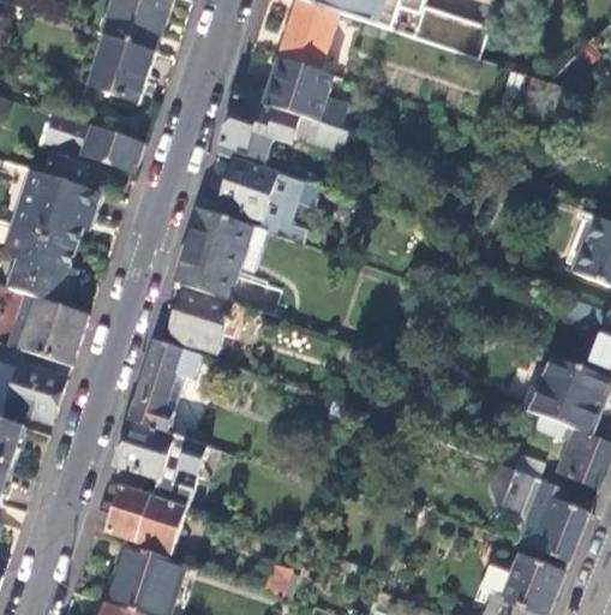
[(169,0),(112,0),(100,36),(106,39),(151,53),(169,0)]
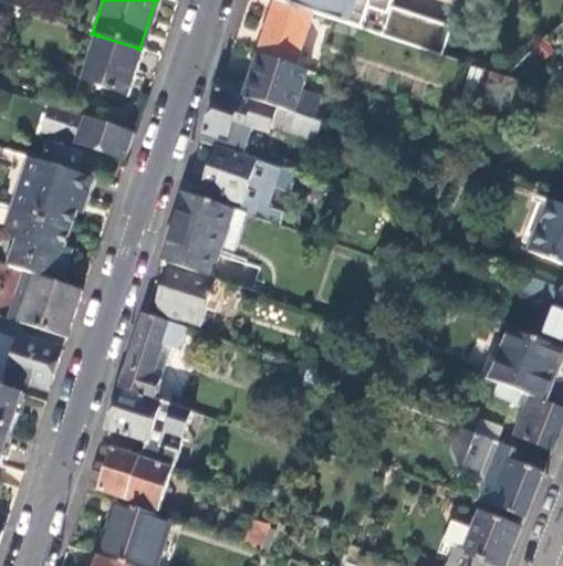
[(311,12),(273,0),(257,53),(292,65),(311,12)]
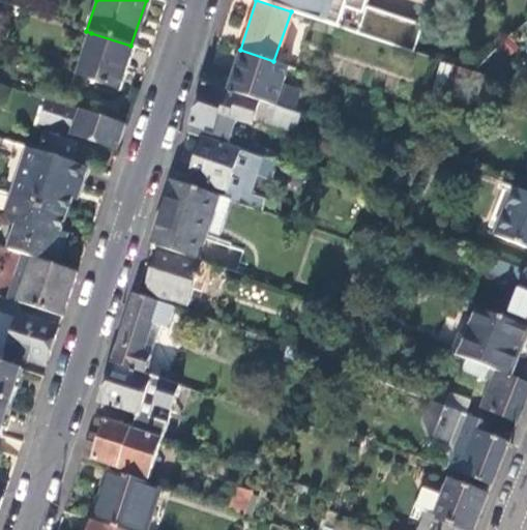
[(256,0),(291,11),(409,52),(418,26),(361,7),(363,0),(256,0)]
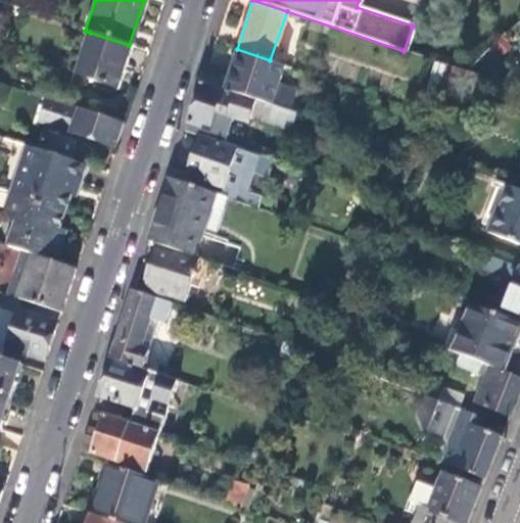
[(115,89),(129,45),(90,33),(76,77),(115,89)]
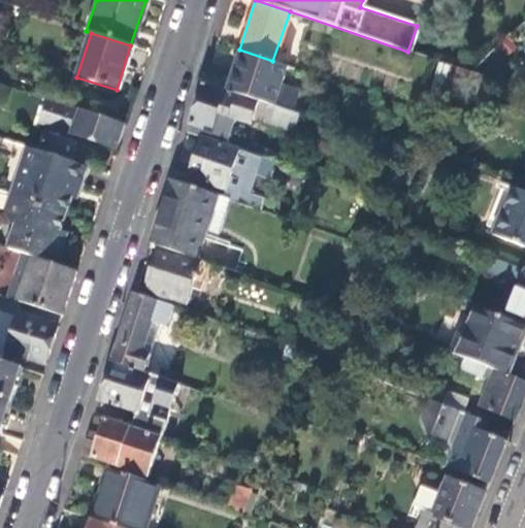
[(287,65),(272,61),(239,50),(231,73),(205,65),(201,80),(294,111),(299,93),(281,87),(287,65)]
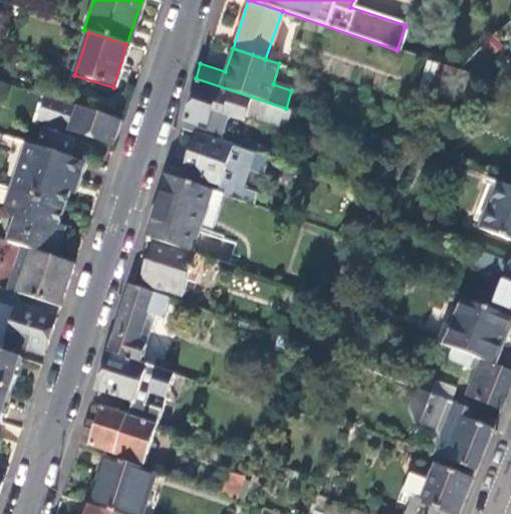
[(286,108),(196,78),(182,118),(205,126),(210,109),(243,120),(245,114),(284,127),(291,110),(286,108)]
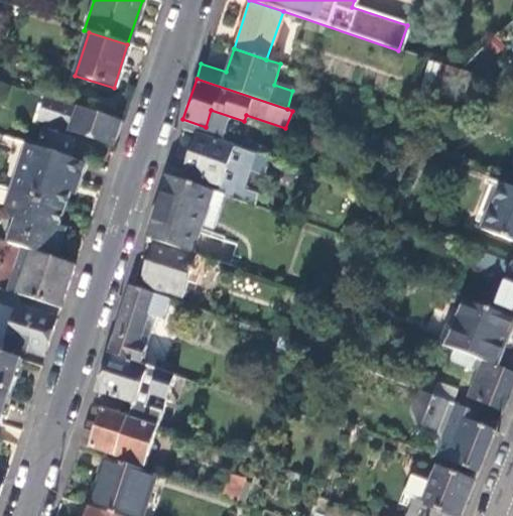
[(112,144),(119,120),(44,96),(37,117),(52,122),(50,130),(41,128),(35,146),(66,156),(72,137),(66,135),(68,130),(112,144)]
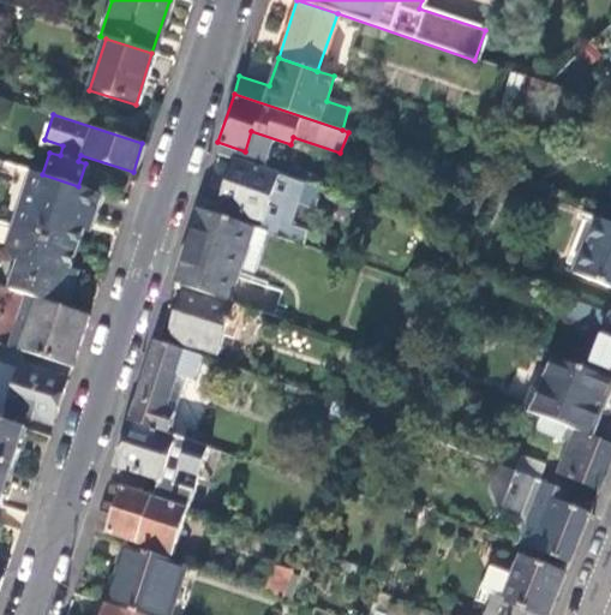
[(277,174),(232,160),(216,206),(259,220),(257,228),(267,232),(304,244),(310,228),(293,224),(300,202),(317,207),(323,186),(322,186),(286,174),(277,172),(277,174)]
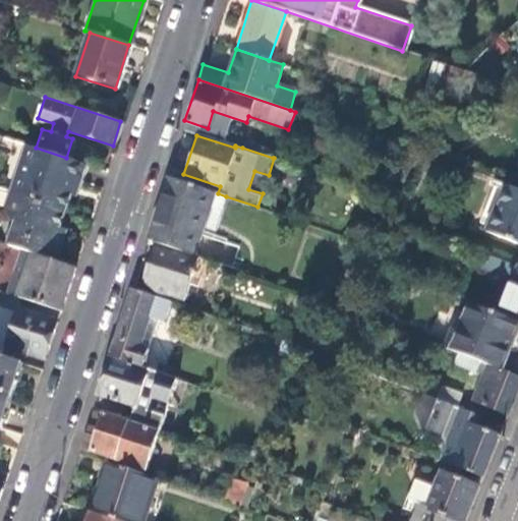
[(242,148),(273,158),(276,149),(245,139),(242,148)]
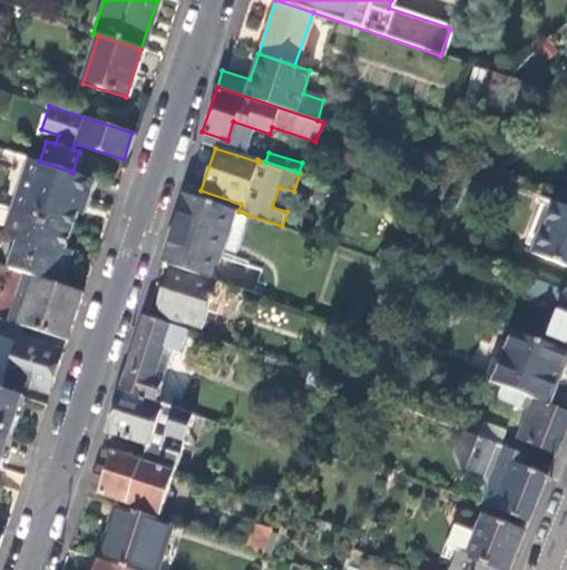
[(39,161),(25,157),(8,209),(68,229),(80,195),(86,196),(91,179),(72,173),(39,161)]
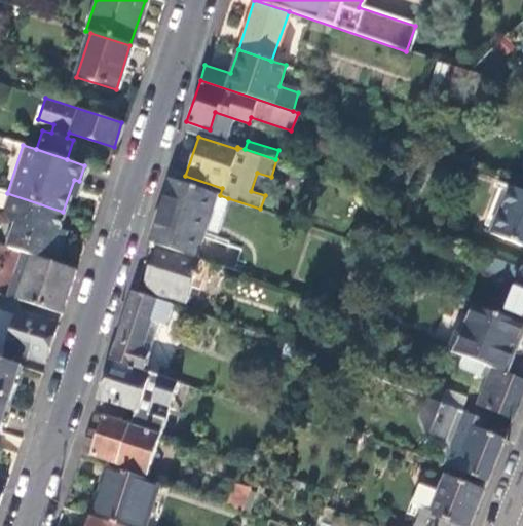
[(257,173),(251,191),(265,195),(271,177),(257,173)]
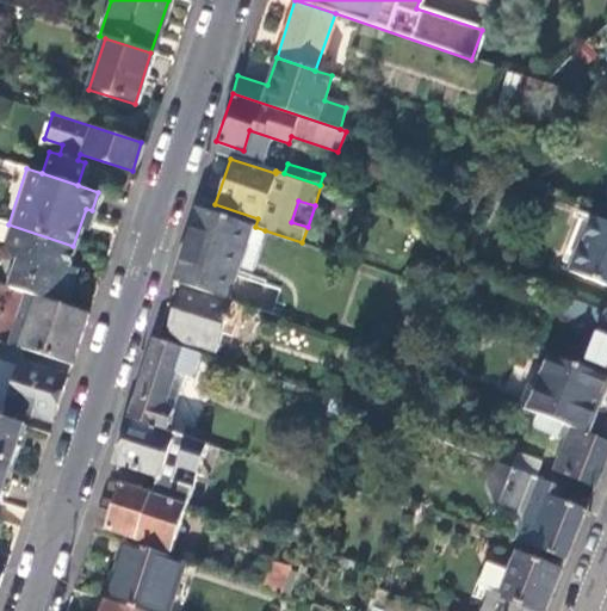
[(255,227),(194,207),(171,281),(183,285),(228,300),(270,314),(278,289),(249,278),(265,230),(255,227)]
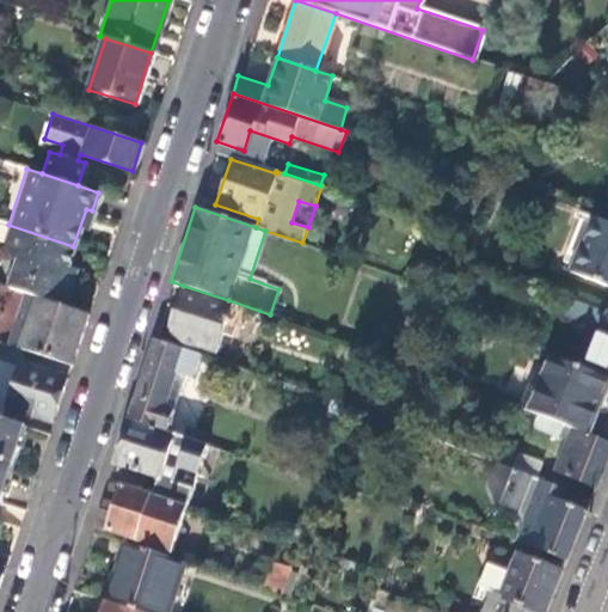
[(607,222),(594,218),(582,245),(577,243),(566,270),(607,286),(607,222)]
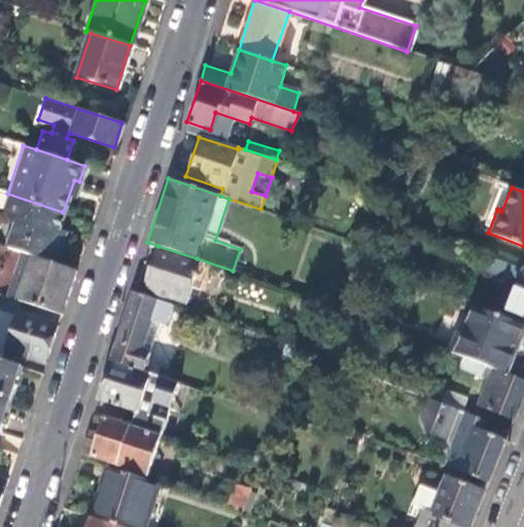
[(63,212),(7,194),(1,211),(6,221),(1,238),(7,240),(4,247),(18,251),(53,262),(58,246),(51,244),(58,227),(63,212)]
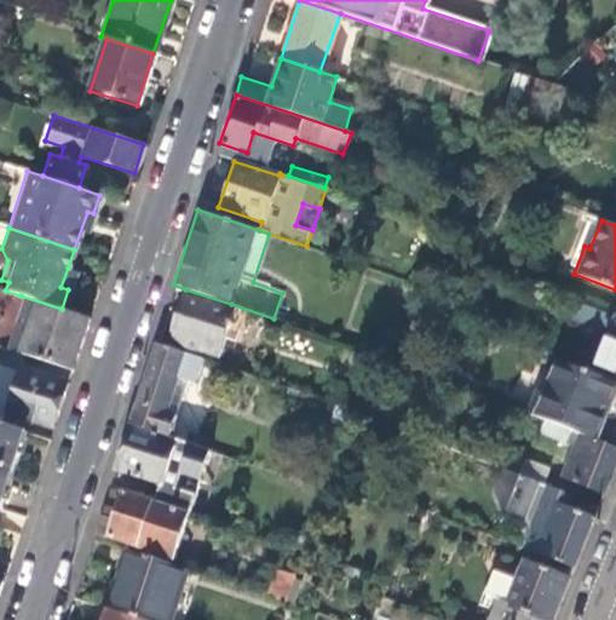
[(76,270),(68,268),(61,287),(68,290),(69,290),(76,270)]
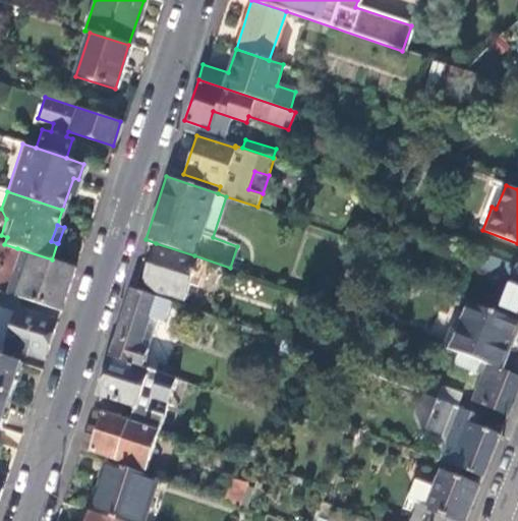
[(194,255),(156,243),(141,286),(181,299),(194,255)]
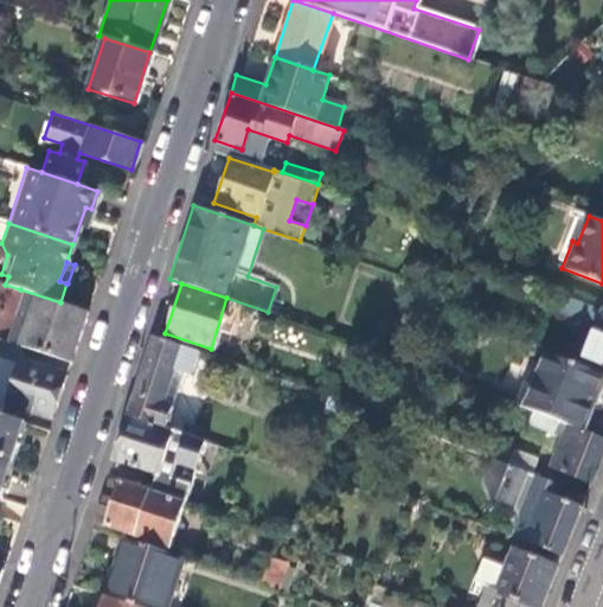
[(68,362),(84,311),(61,302),(20,289),(4,342),(68,362)]
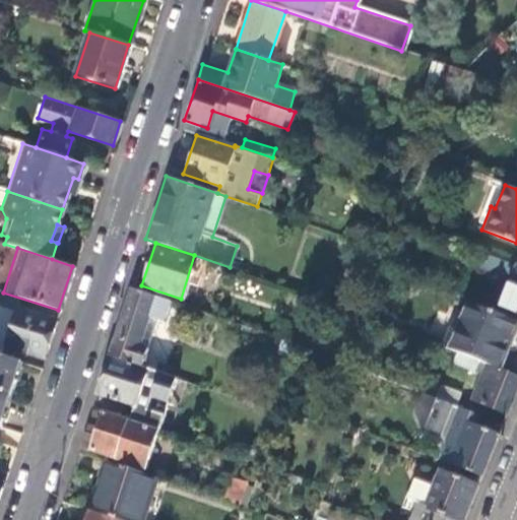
[(516,265),(516,264),(483,251),(477,266),(501,275),(503,270),(514,274),(516,265)]
